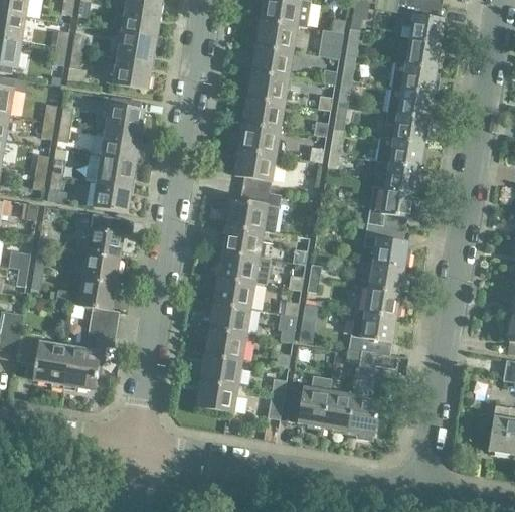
[(0,0),(0,12),(25,16),(28,0),(0,0)]
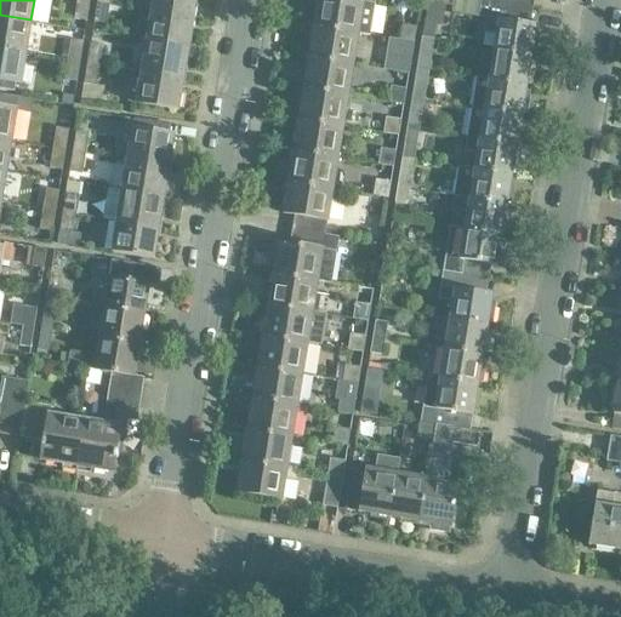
[(77,0),(74,16),(86,18),(90,0),(77,0)]
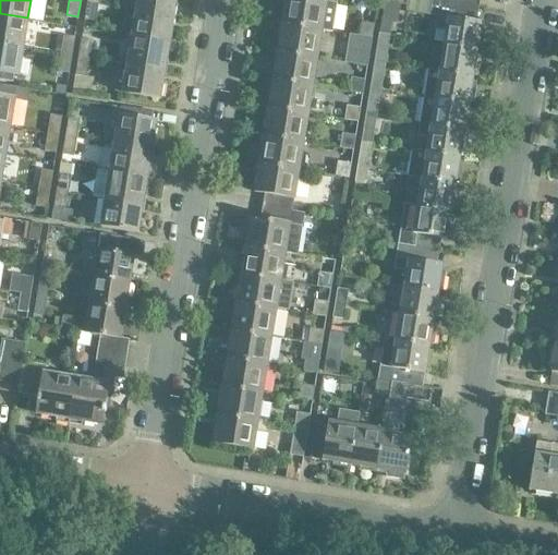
[(137,0),(136,10),(173,16),(176,0),(137,0)]
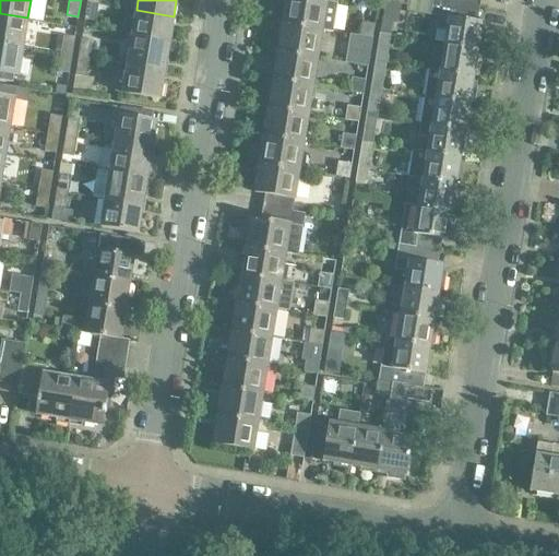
[(287,0),(284,20),(323,26),(333,28),(337,0),(287,0)]
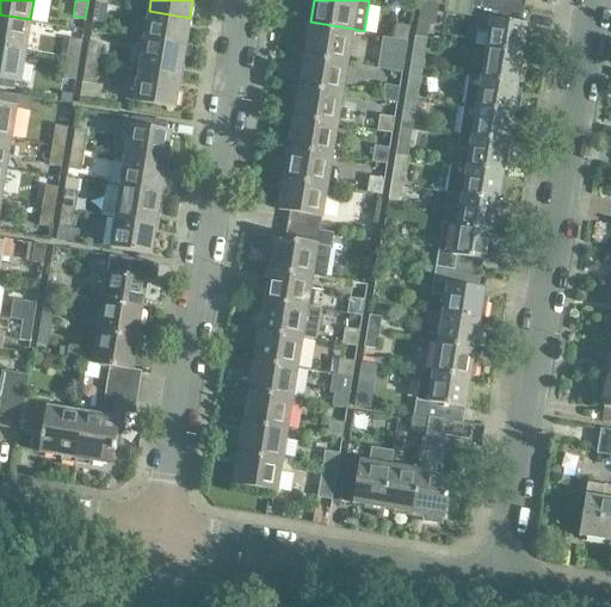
[(529,23),(522,22),(524,8),(477,0),(471,0),(469,13),(479,16),(476,28),(488,30),(486,47),(524,54),(529,23)]
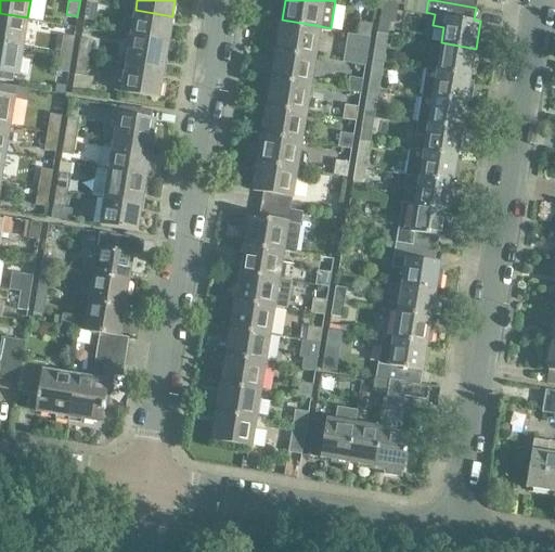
[(98,4),(86,2),(84,17),(95,20),(98,4)]
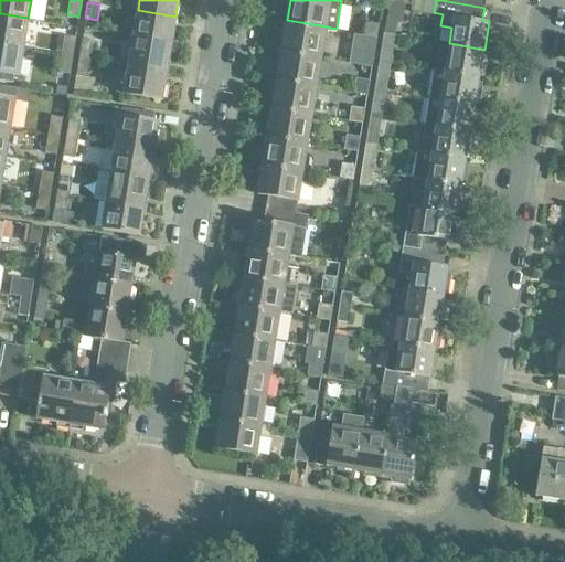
[(393,14),(406,16),(405,34),(430,35),(432,10),(394,7),(393,14)]
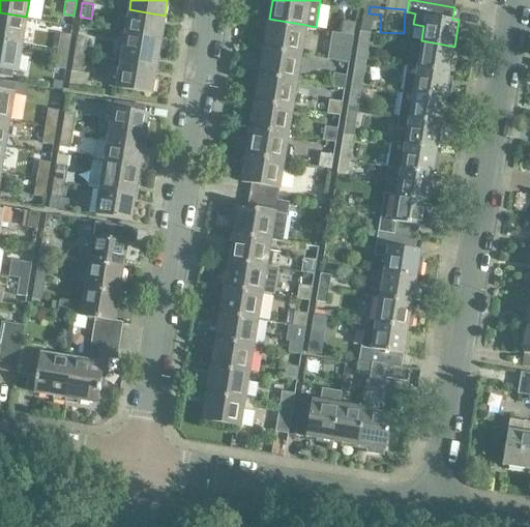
[(165,16),(129,9),(125,35),(160,40),(165,16)]
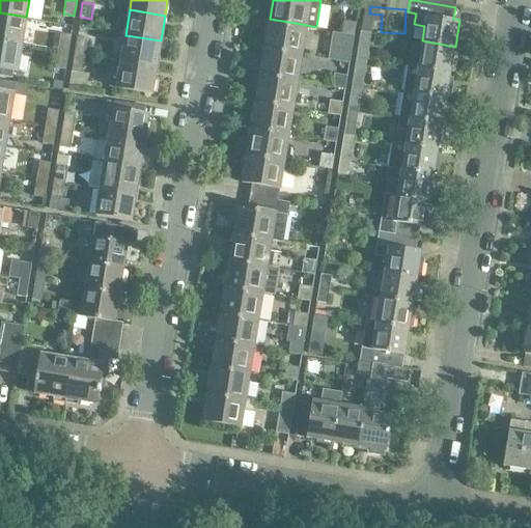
[(0,38),(22,43),(26,17),(0,12),(0,38)]
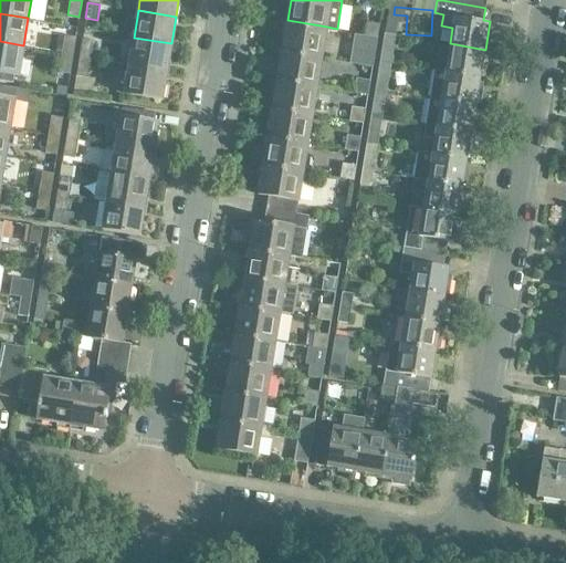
[(282,49),(323,56),(327,27),(287,20),(282,49)]
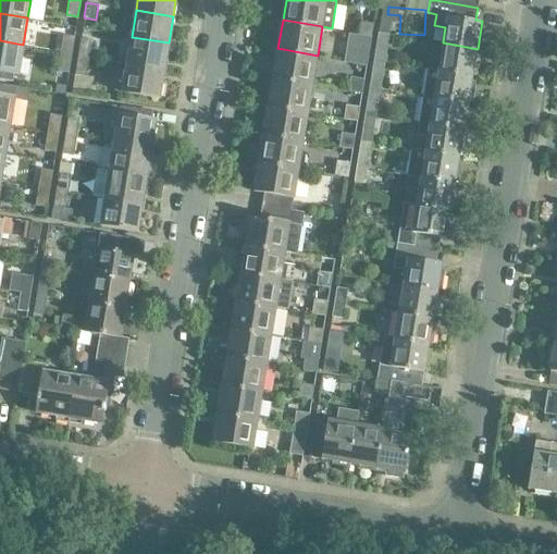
[(371,35),(373,22),(360,20),(358,33),(371,35)]
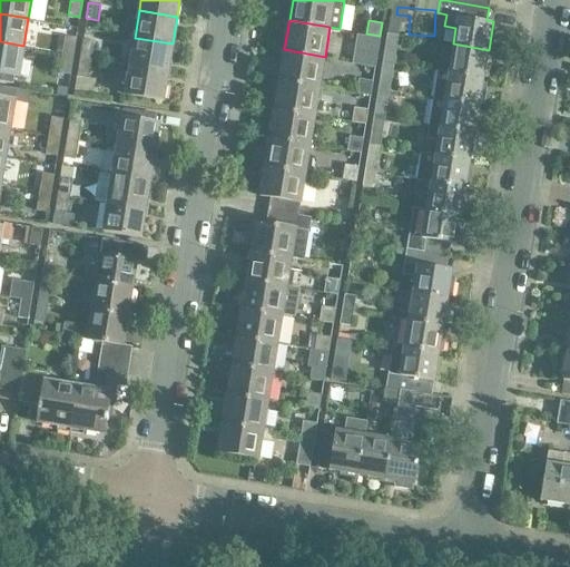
[(382,60),(393,61),(399,33),(387,31),(382,60)]
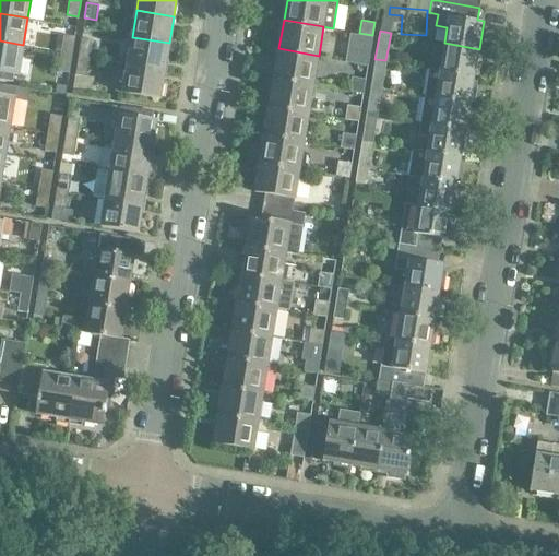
[(60,51),(72,54),(75,35),(63,33),(60,51)]
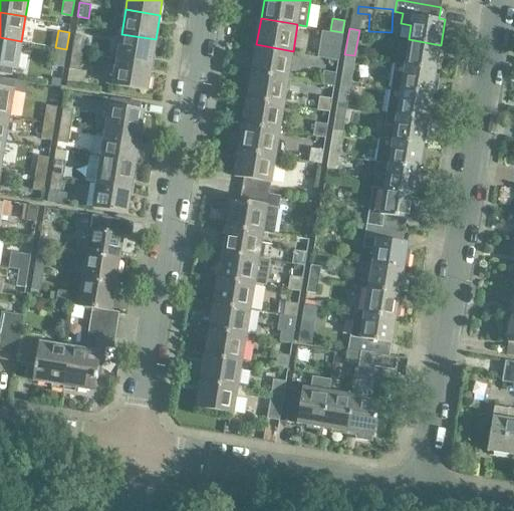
[(72,50),(82,52),(85,34),(74,33),(72,50)]
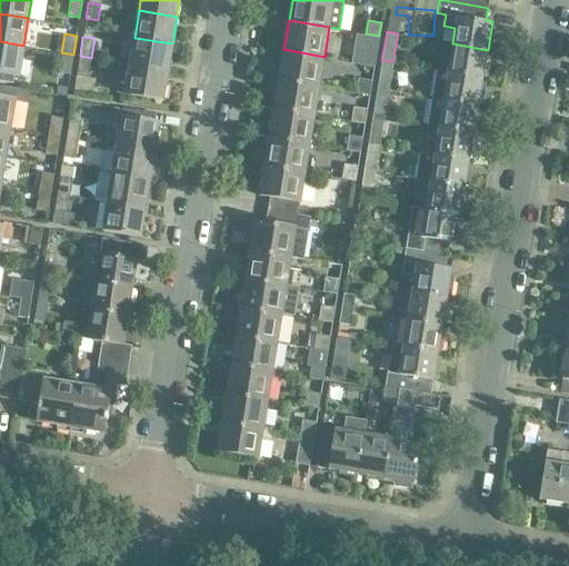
[(172,43),(135,38),(130,65),(168,70),(172,43)]
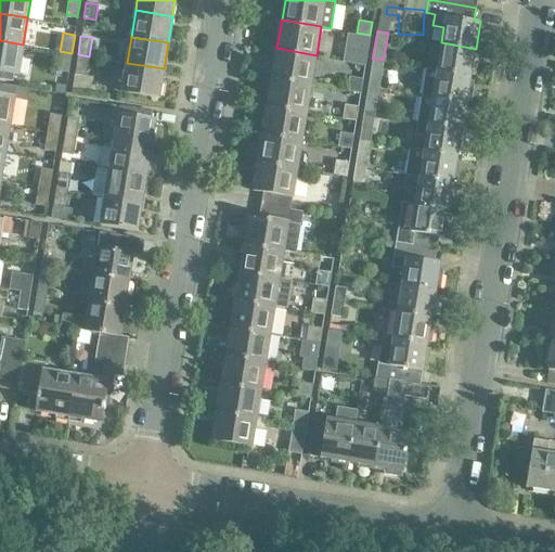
[(23,45),(0,40),(0,69),(18,73),(23,45)]
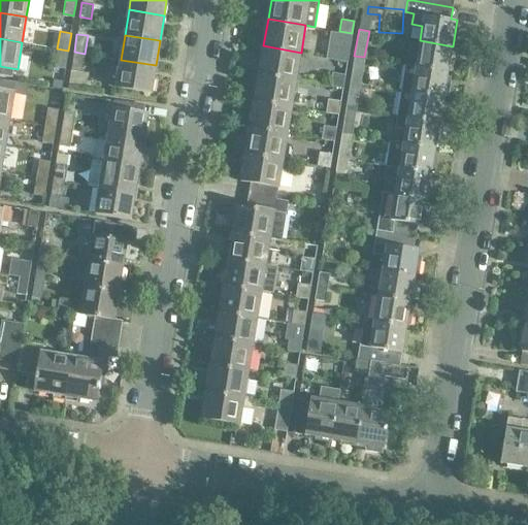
[(420,40),(416,65),(449,71),(453,46),(420,40)]
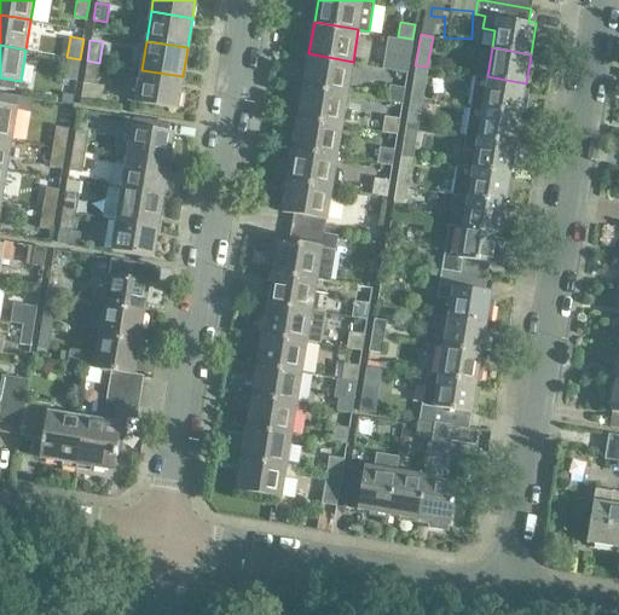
[(410,54),(395,52),(393,69),(408,71),(410,54)]
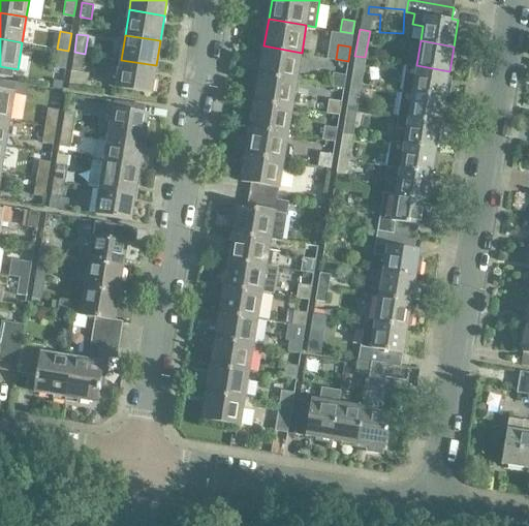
[(259,72),(298,79),(302,53),(263,45),(259,72)]
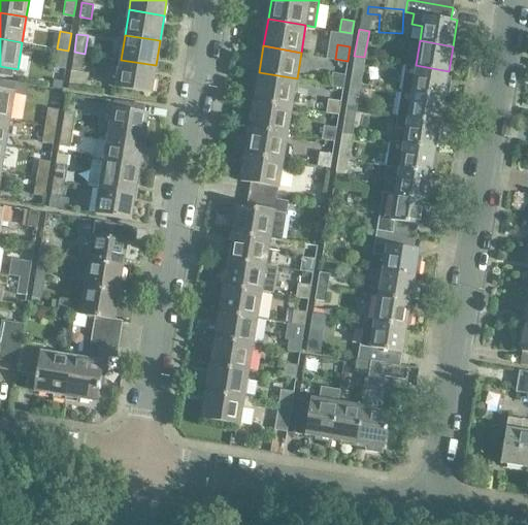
[(68,51),(57,48),(55,66),(65,67),(68,51)]
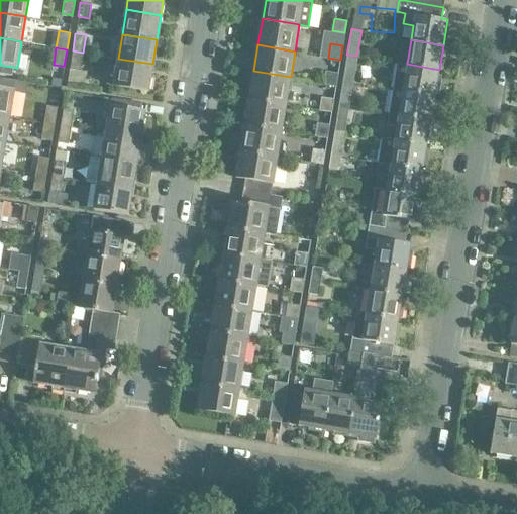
[(365,47),(365,69),(393,70),(393,47),(365,47)]
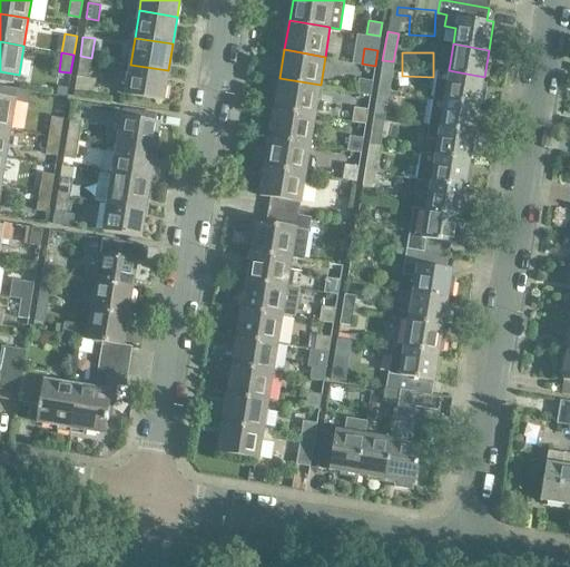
[(91,58),(80,56),(77,74),(88,76),(91,58)]
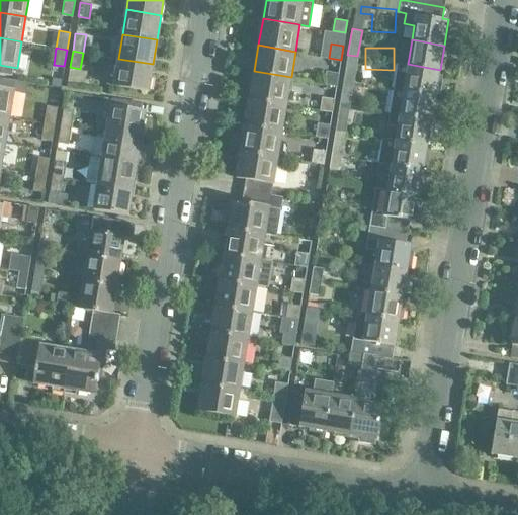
[(357,56),(347,55),(343,80),(353,82),(357,56)]
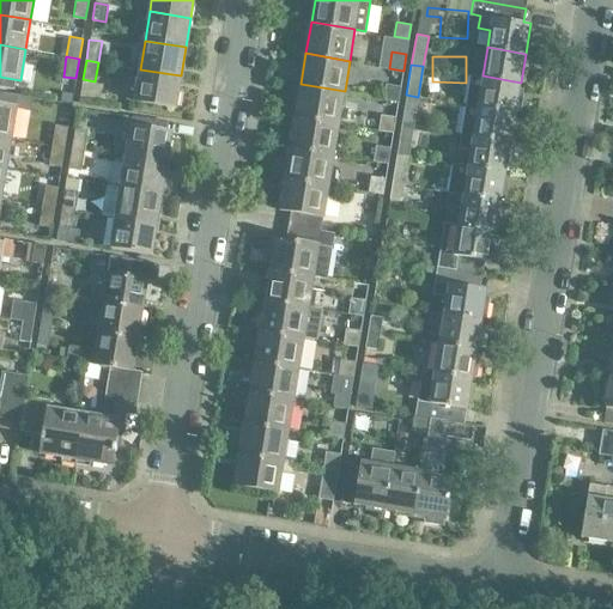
[(181,75),(140,69),(134,99),(176,107),(181,75)]
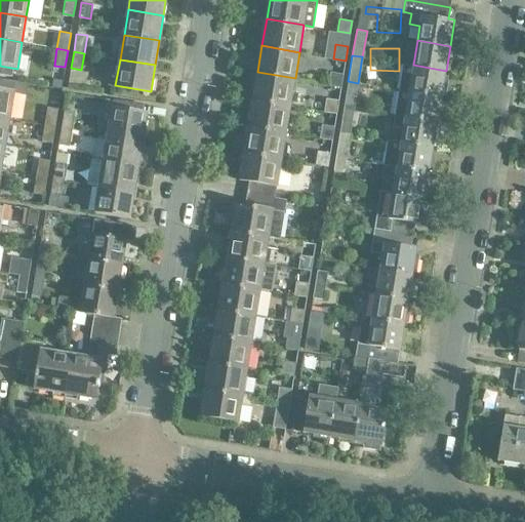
[(398,89),(441,96),(446,71),(413,65),(402,64),(398,89)]
